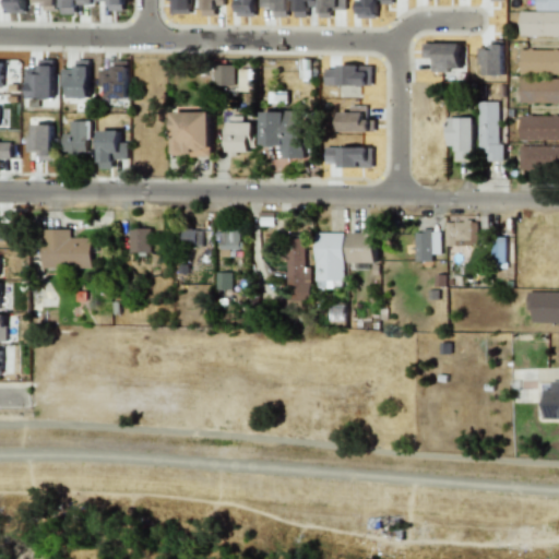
[(7,0),(8,13),(26,13),(25,0),(7,0)]
